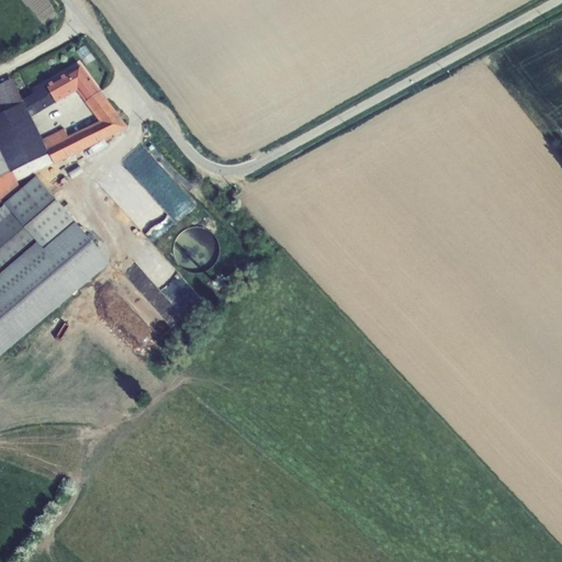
[(100,92),(80,66),(47,86),(48,87),(23,101),(32,116),(57,102),(78,89),(88,102),(100,92)]
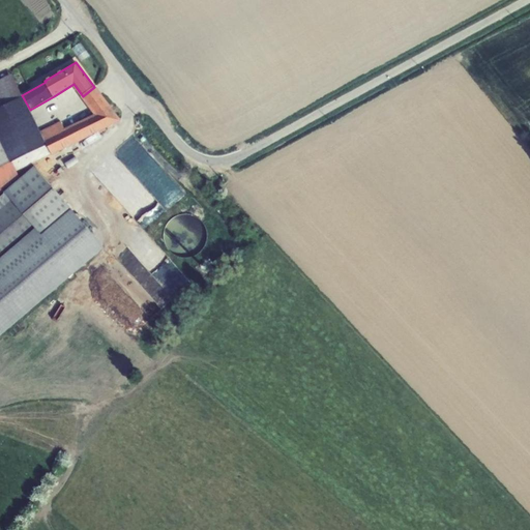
[(47,144),(40,133),(30,110),(22,95),(11,75),(0,80),(0,138),(11,160),(47,144)]
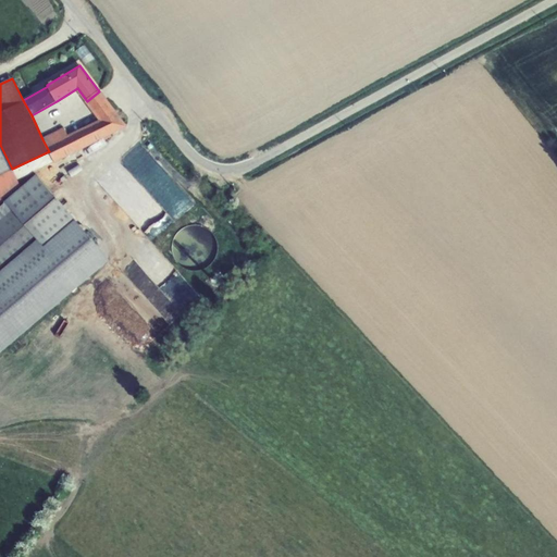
[(106,100),(99,91),(87,101),(93,109),(106,100)]
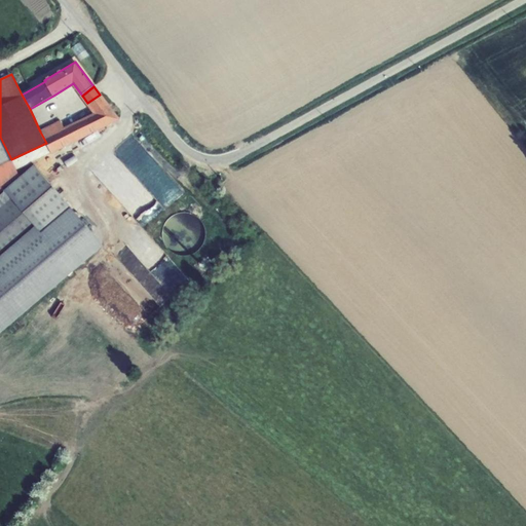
[(100,95),(87,103),(96,114),(68,127),(67,124),(64,126),(61,121),(40,132),(46,143),(11,159),(15,170),(51,152),(118,119),(100,95)]
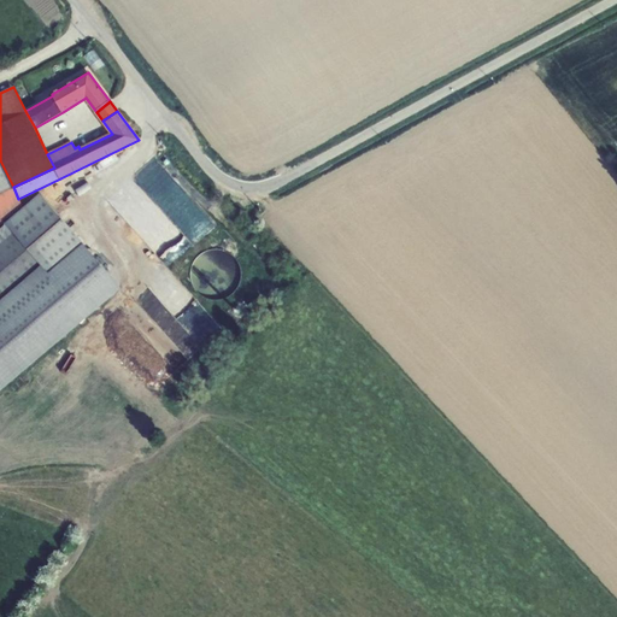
[(0,193),(13,187),(0,160),(0,193)]
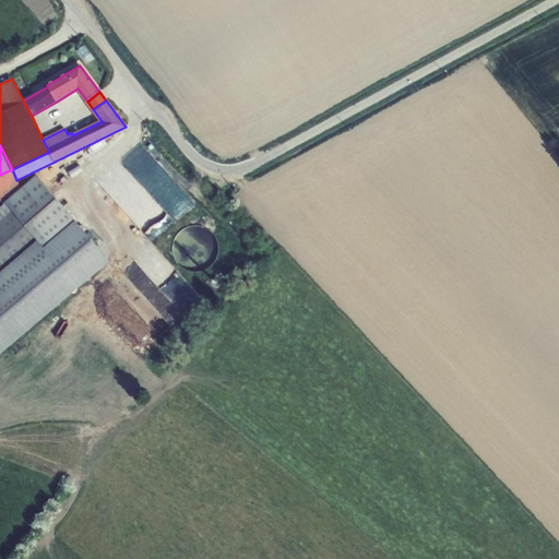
[(181,221),(199,200),(161,168),(162,167),(159,166),(146,182),(155,189),(151,194),(181,221)]
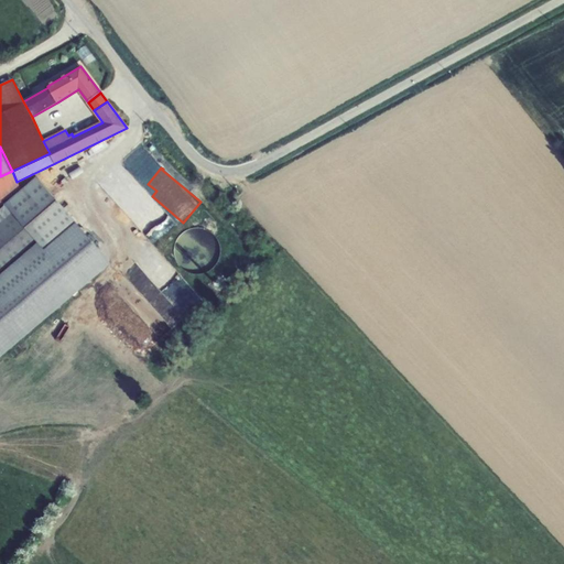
[(17,182),(12,171),(0,176),(0,201),(21,191),(17,182)]
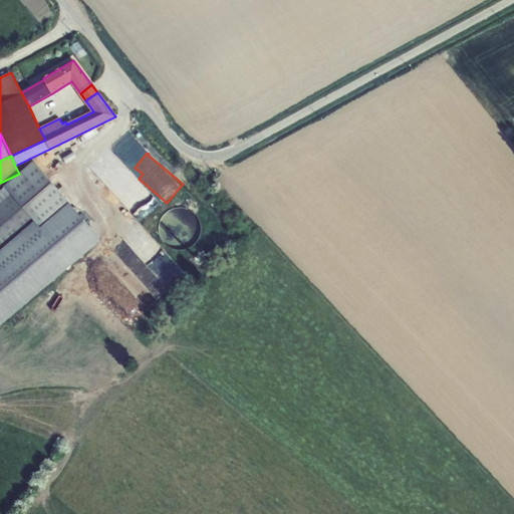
[(0,191),(0,253),(36,223),(65,198),(34,163),(0,191)]
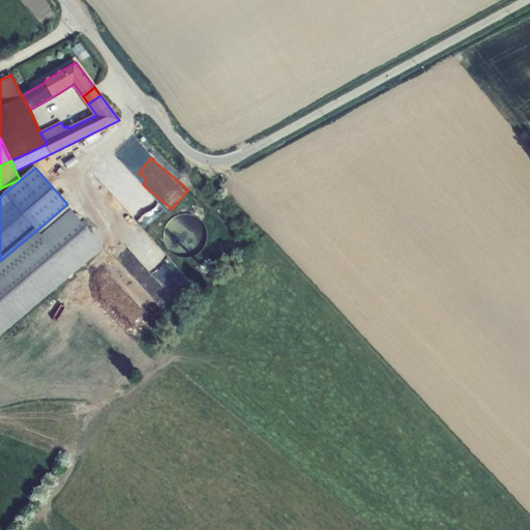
[(37,230),(0,261),(0,332),(102,246),(67,204),(37,230)]
